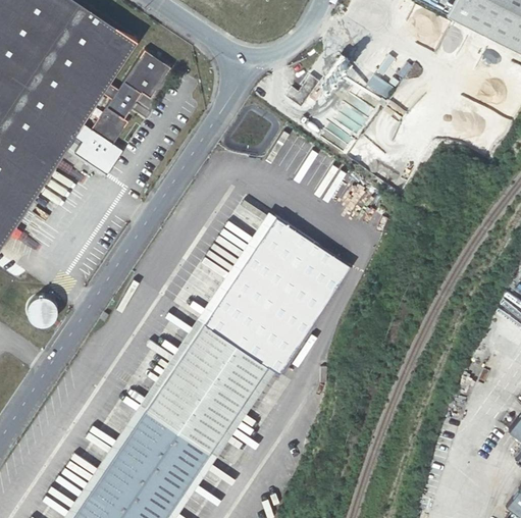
[(0,0),(0,245),(103,96),(112,102),(96,126),(95,127),(97,135),(98,136),(113,147),(128,125),(124,122),(143,97),(150,101),(152,103),(173,71),(147,53),(119,93),(109,86),(139,43),(74,0),(0,0)]
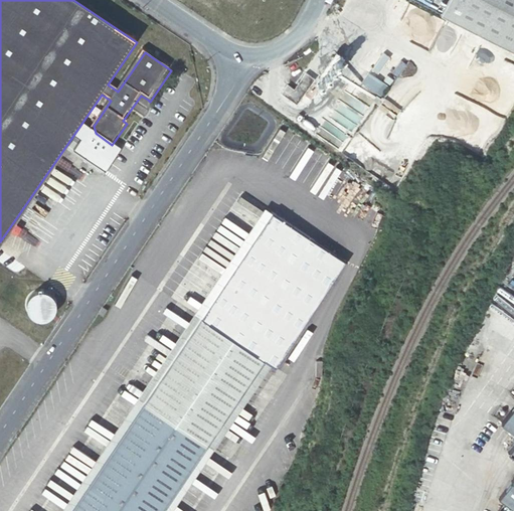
[(513,0),(451,0),(443,16),(513,52),(513,0)]
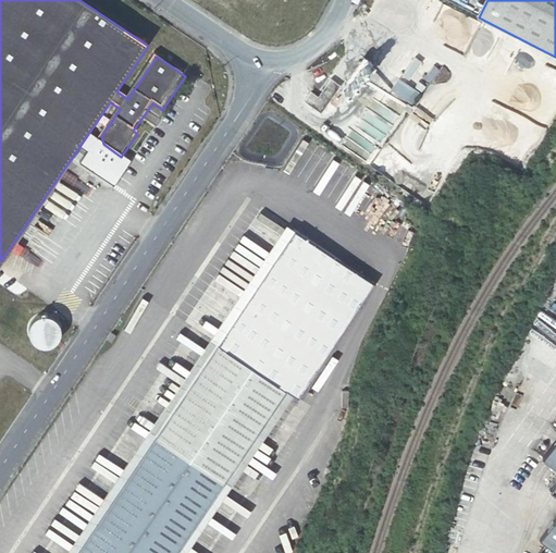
[(306,103),(322,115),(342,88),(332,82),(320,100),(312,95),(306,103)]
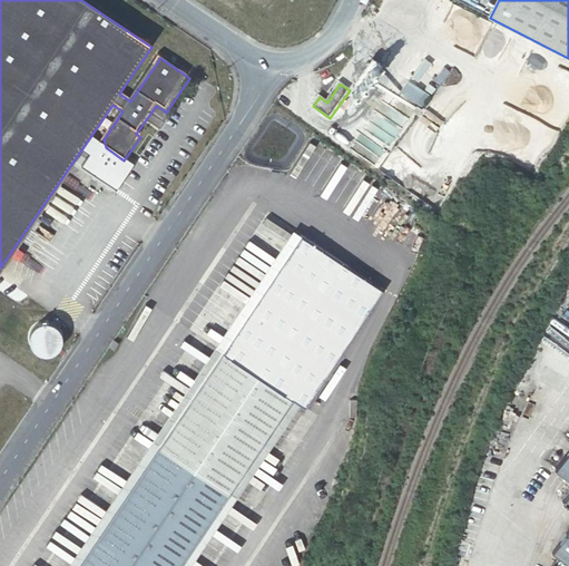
[(413,105),(420,96),(406,86),(400,94),(413,105)]
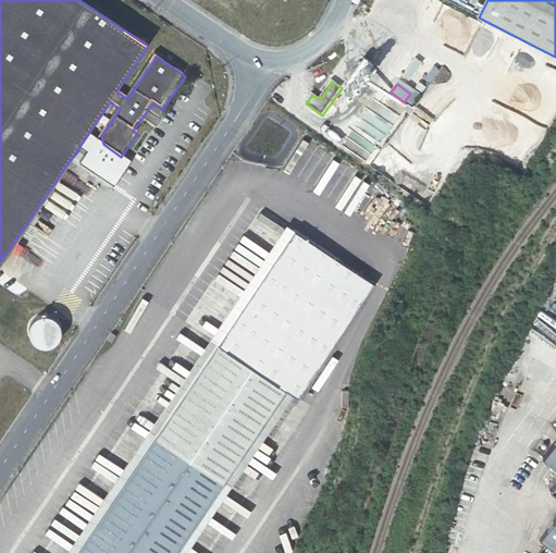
[(150,430),(82,532),(88,537),(295,232),(288,226),(150,430)]
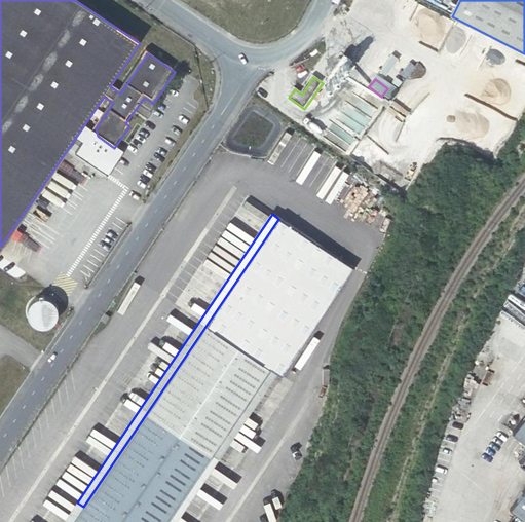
[(165,521),(212,455),(270,370),(276,374),(280,377),(353,271),(278,219),(83,507),(77,502),(74,506),(81,510),(73,521),(165,521)]
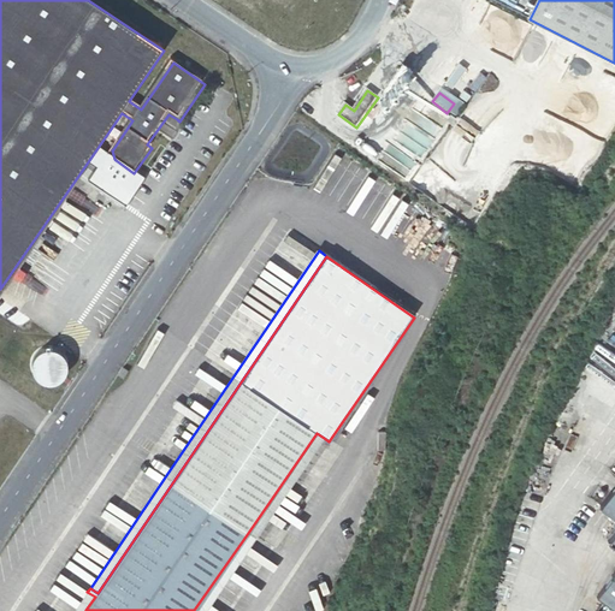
[(131,369),(126,366),(122,373),(126,377),(131,369)]
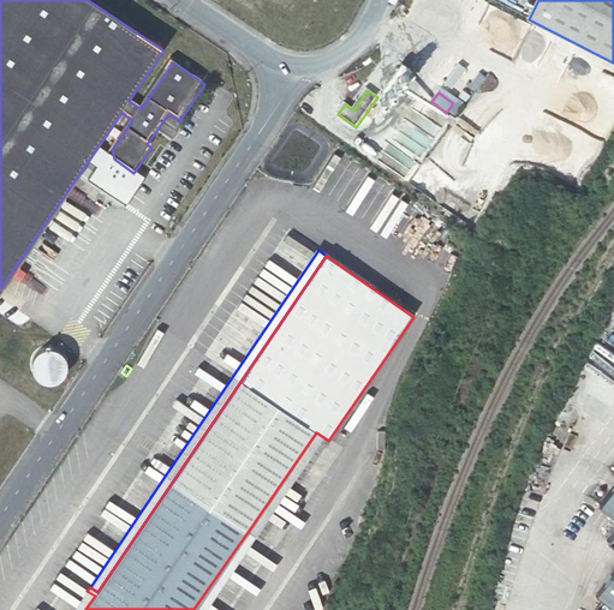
[(206,609),(323,437),(316,432),(248,532),(194,609),(206,609)]
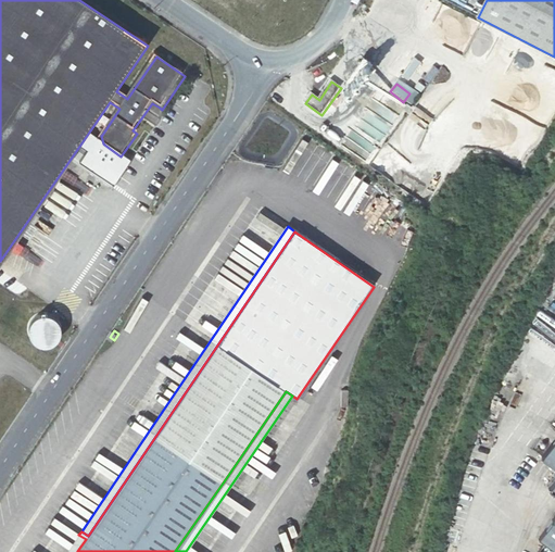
[(554,441),(542,459),(554,467),(554,483),(550,490),(554,493),(554,441)]
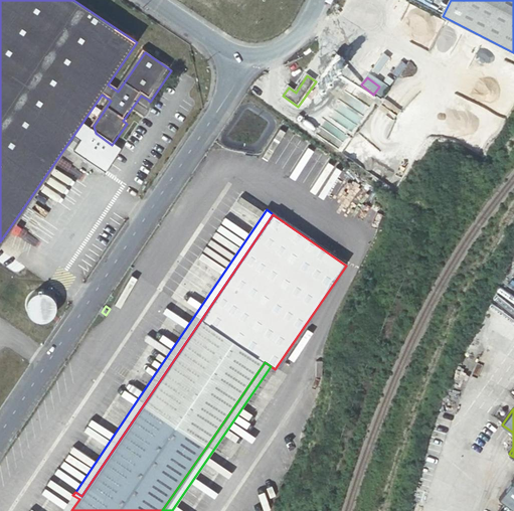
[(513,481),(500,499),(513,509),(513,481)]
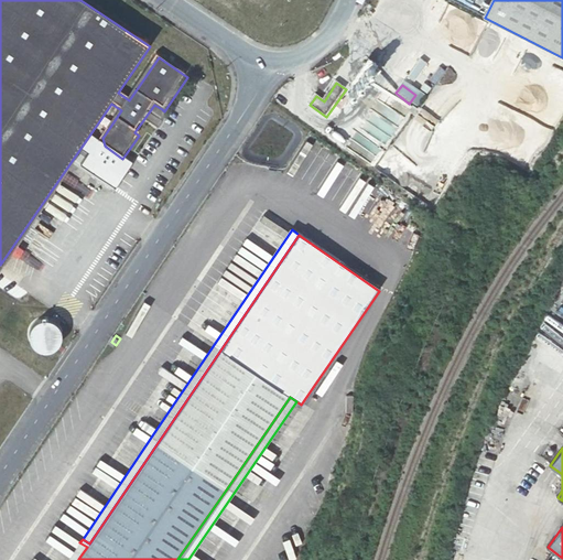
[(78,559),(87,547),(79,542),(67,559),(78,559)]
